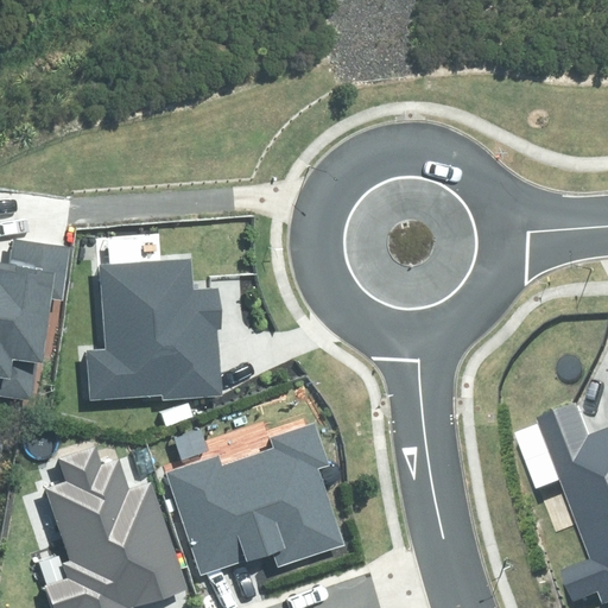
[(0,396),(30,400),(35,363),(42,363),(51,301),(64,302),(71,247),(14,240),(11,265),(0,263),(0,396)]
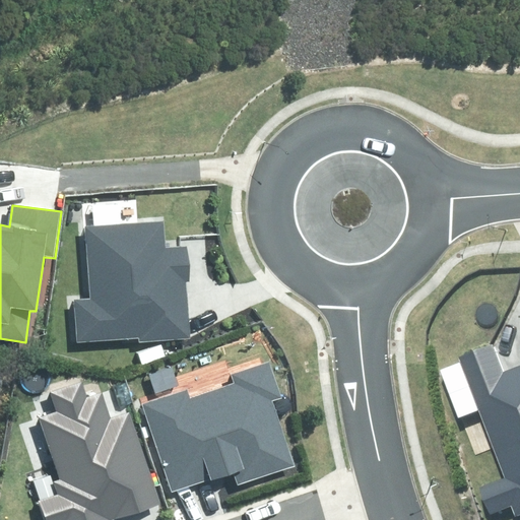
[(73,300),(77,343),(138,338),(139,343),(190,338),(185,282),(190,281),(187,247),(166,249),(163,221),(85,229),(91,299),(73,300)]
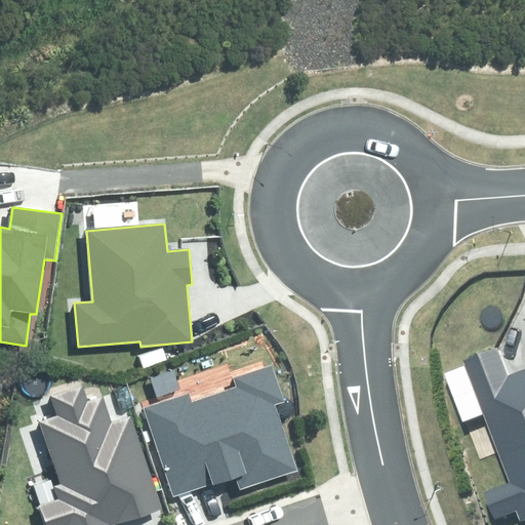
[(516,510),(520,522),(524,520),(524,368),(508,375),(496,348),(461,361),(463,367),(445,374),(462,421),(482,414),(508,484),(484,493),(493,519),(516,510)]
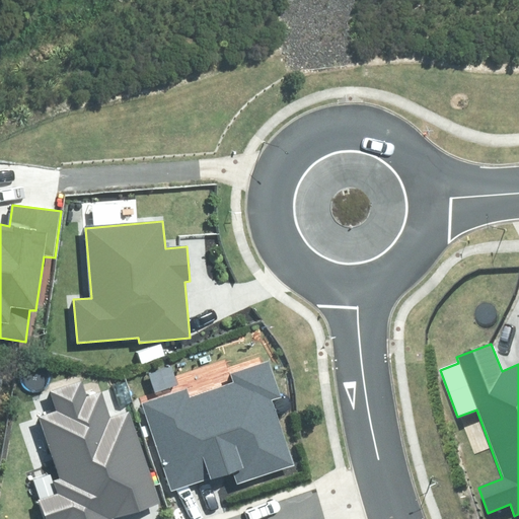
[(143,401),(170,491),(232,471),(236,485),(294,466),(273,399),(282,396),(270,360),(230,372),(233,383),(190,397),(187,388),(143,401)]
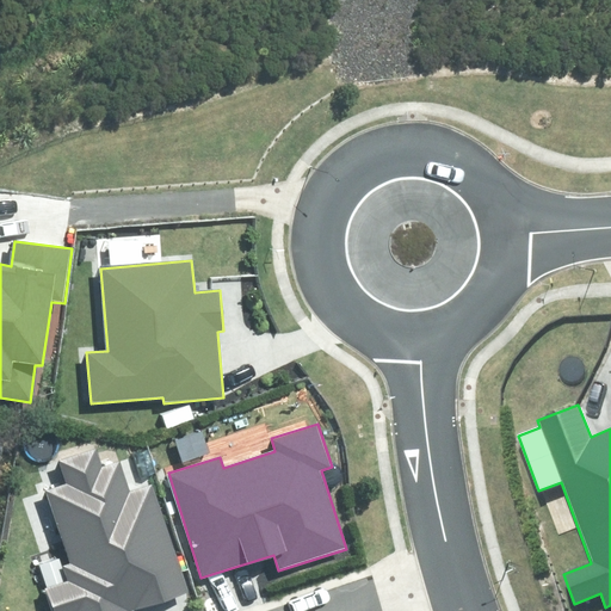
[(133,610),(189,592),(154,485),(130,493),(121,461),(104,467),(98,449),(60,461),(67,485),(47,492),(69,563),(65,565),(69,581),(45,588),(53,610),(133,610)]
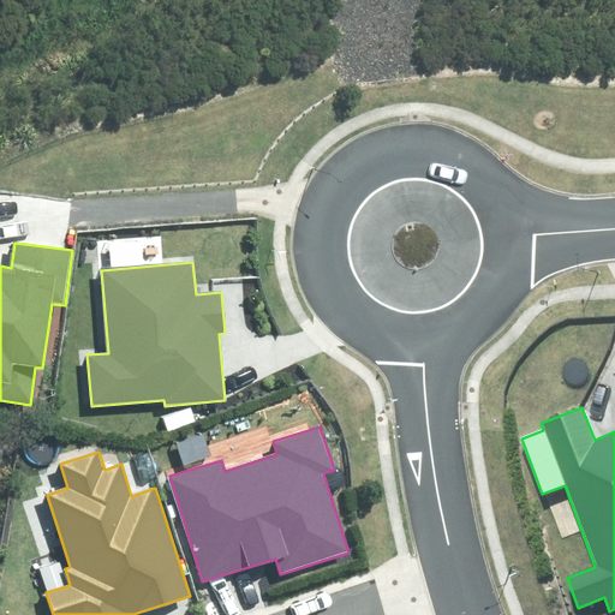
All buildings are outlined.
